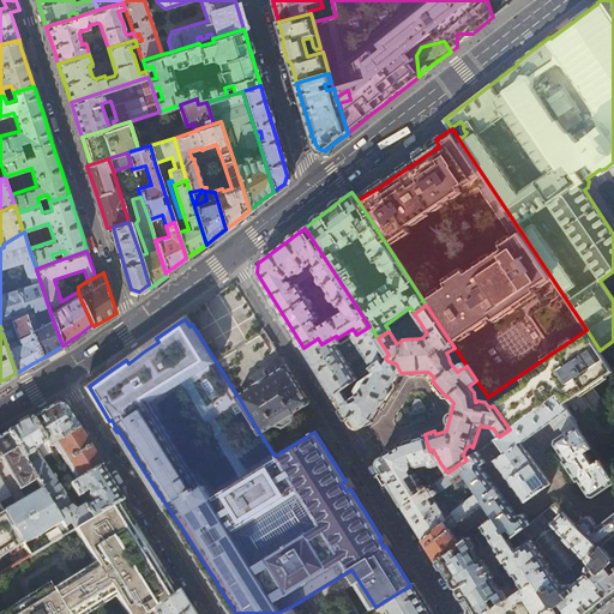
[(378,338),(369,326),(356,335),(353,337),(357,345),(368,361),(372,367),(384,359),(379,353),(385,349),(378,338)]
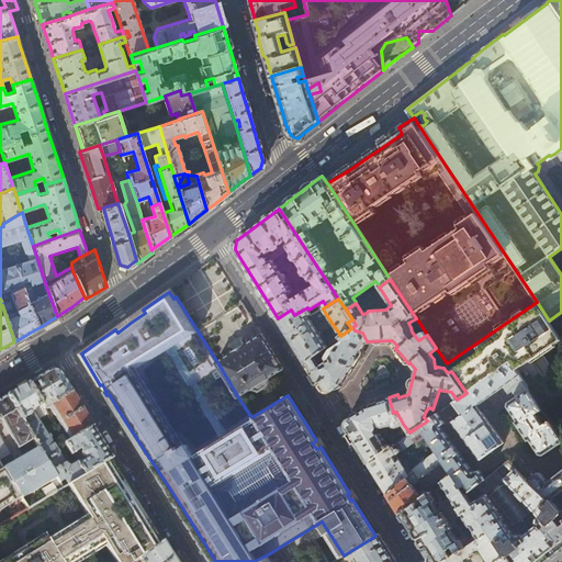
[(549,321),(537,302),(447,363),(451,371),(467,393),(510,361),(516,370),(561,339),(549,321)]
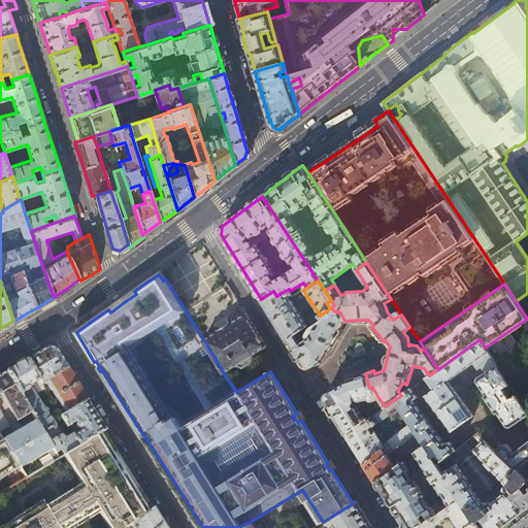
[(293,295),(290,291),(289,289),(276,296),(273,291),(261,299),(272,317),(288,341),(296,334),(320,316),(317,310),(303,319),(295,305),(307,297),(303,290),(293,295)]
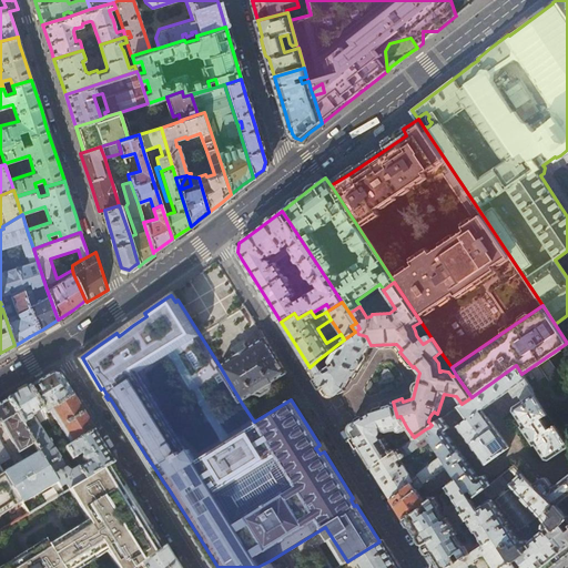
[(356,331),(355,332),(344,340),(348,345),(343,354),(336,353),(334,357),(336,359),(331,363),(332,364),(330,365),(323,366),(323,365),(322,365),(318,359),(310,367),(317,379),(326,394),(328,396),(332,396),(333,396),(337,394),(340,392),(341,393),(347,389),(346,387),(352,377),(354,379),(368,354),(366,353),(371,345),(366,336),(358,334),(356,331)]
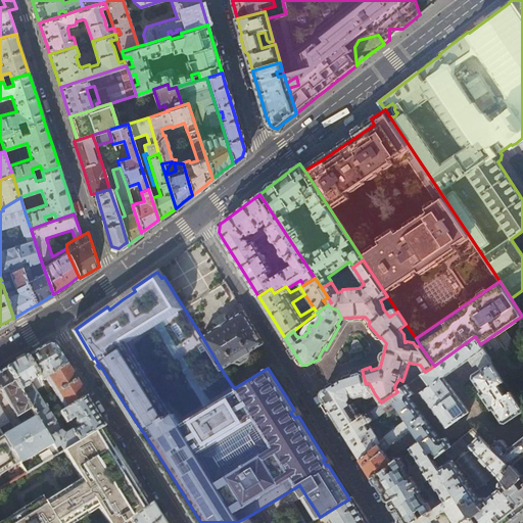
[(244,311),(202,337),(222,370),(235,361),(242,364),(249,359),(251,351),(256,348),(265,343),(244,311)]
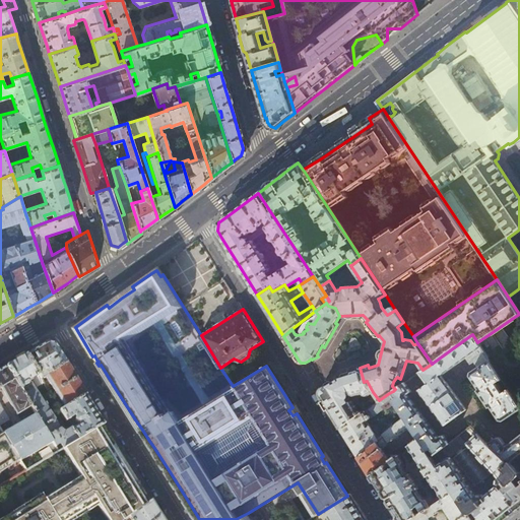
[(480,347),(477,342),(472,334),(432,364),(423,370),(420,372),(429,383),(419,390),(445,425),(466,409),(441,376),(465,359),(480,347)]
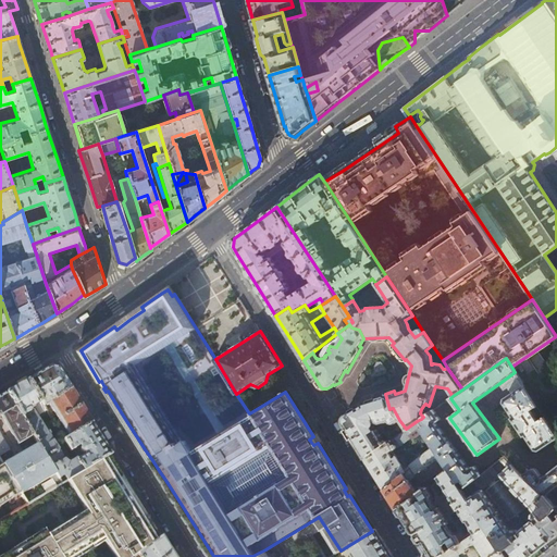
[(40,372),(28,380),(49,416),(50,418),(56,415),(66,431),(61,434),(64,440),(93,423),(82,406),(64,379),(59,369),(50,367),(40,372)]
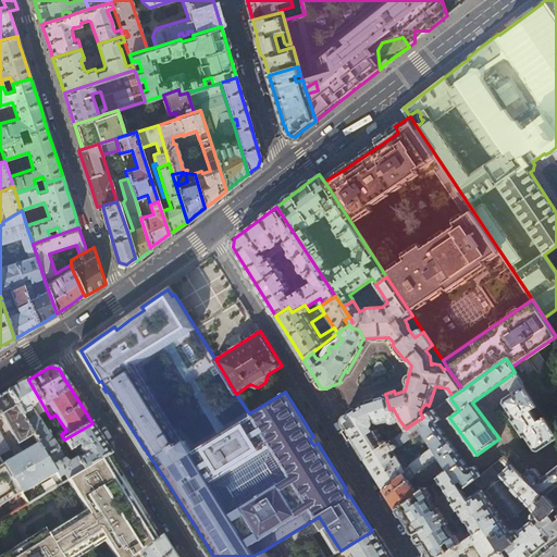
[(515,372),(498,384),(504,391),(508,388),(512,395),(524,386),(515,372)]
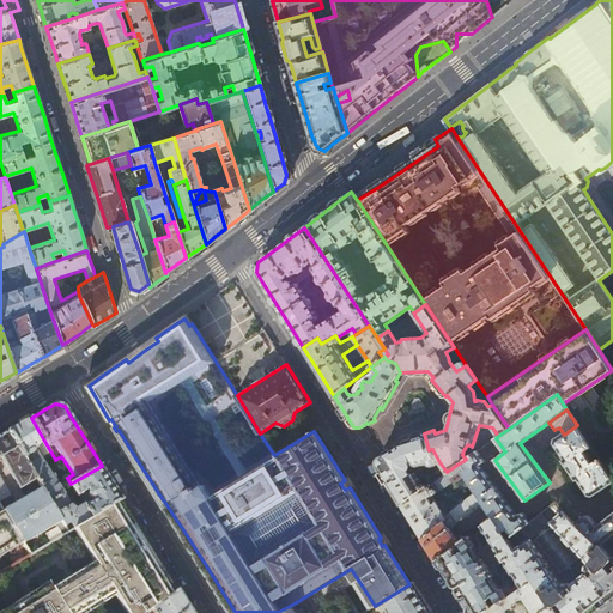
[(61,520),(65,526),(71,522),(74,528),(92,519),(84,505),(84,504),(74,509),(71,507),(54,478),(53,479),(35,451),(32,453),(30,449),(36,447),(43,456),(44,455),(46,459),(49,456),(50,459),(54,457),(31,418),(19,425),(7,432),(36,479),(42,489),(50,502),(53,507),(61,520)]
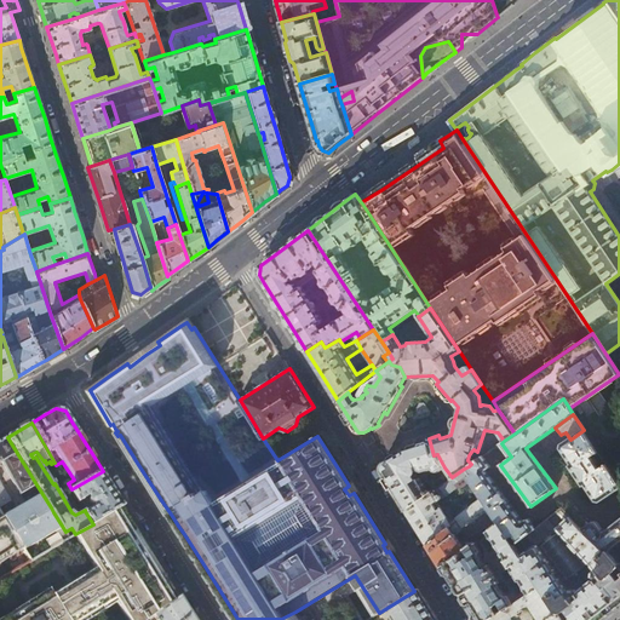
[(619,482),(584,430),(570,440),(562,445),(561,448),(572,464),(570,466),(584,487),(586,486),(596,501),(601,501),(619,488),(619,482)]
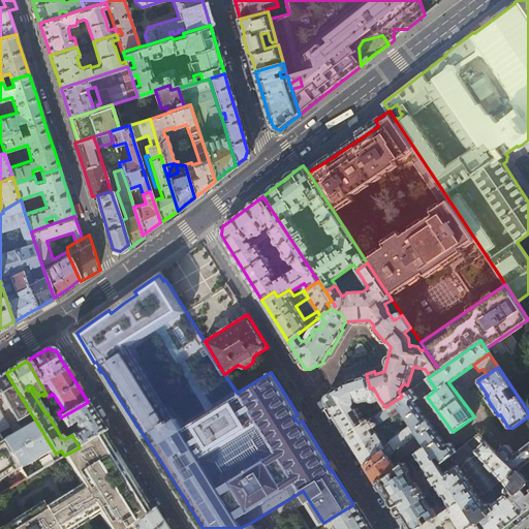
[(0,432),(8,427),(0,412),(0,395),(1,395),(18,422),(31,413),(6,373),(0,376),(0,432)]
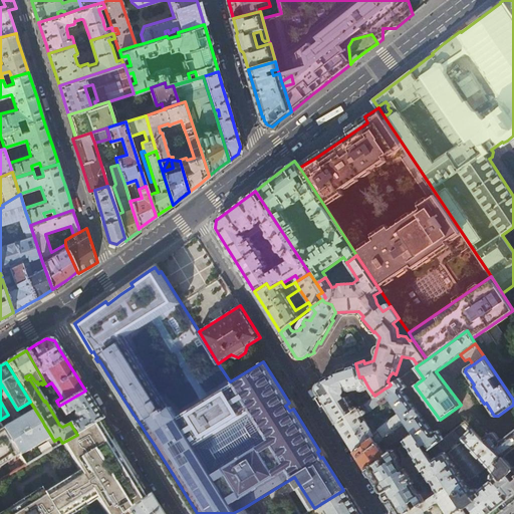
[(364,391),(368,388),(362,376),(359,377),(355,363),(338,368),(338,371),(335,371),(321,381),(318,384),(317,386),(316,387),(316,389),(316,391),(317,393),(323,403),(336,423),(357,409),(355,406),(348,395),(347,395),(348,390),(351,391),(359,389),(360,390),(361,391),(363,391),(364,391)]
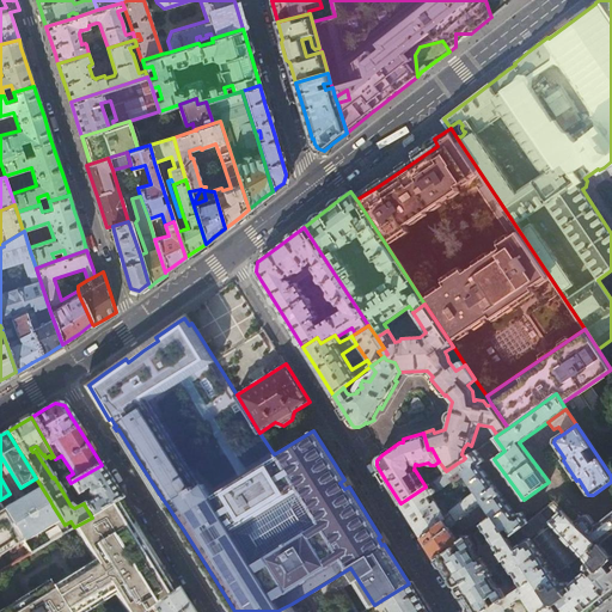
[(465,458),(463,460),(467,467),(463,470),(465,473),(476,489),(483,501),(493,515),(503,531),(508,527),(513,533),(528,521),(521,512),(516,515),(479,465),(484,461),(477,451),(465,458)]
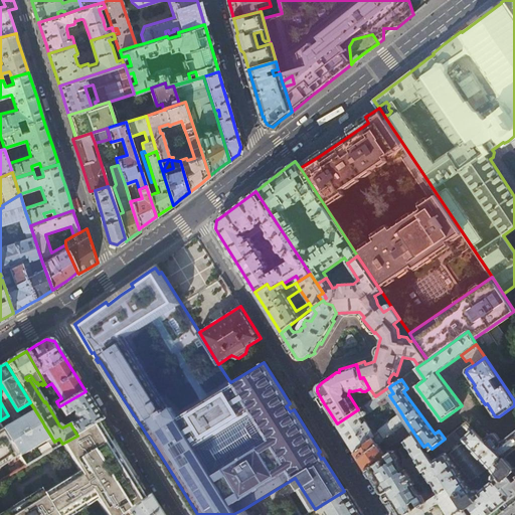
[(389,395),(385,389),(375,396),(360,408),(362,411),(363,411),(365,411),(366,412),(380,402),(382,405),(391,398),(389,395)]
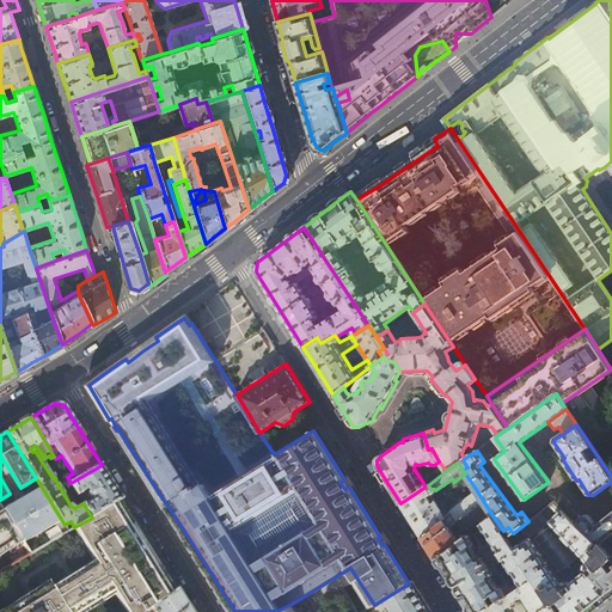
[(102,465),(71,483),(78,494),(89,488),(87,491),(89,493),(89,495),(91,497),(92,499),(93,499),(84,505),(92,518),(115,503),(123,500),(112,482),(110,479),(102,465)]
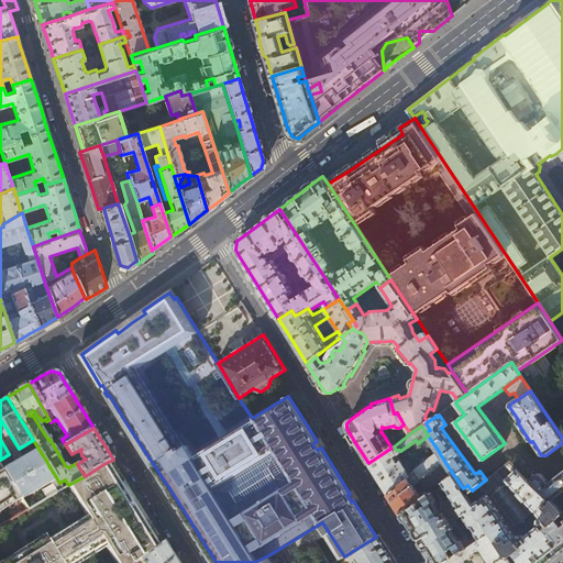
[(394,446),(392,448),(368,463),(376,477),(388,495),(410,477),(415,484),(418,482),(444,461),(438,450),(408,474),(395,454),(396,453),(397,454),(398,454),(399,453),(400,451),(399,450),(397,450),(396,450),(394,446)]
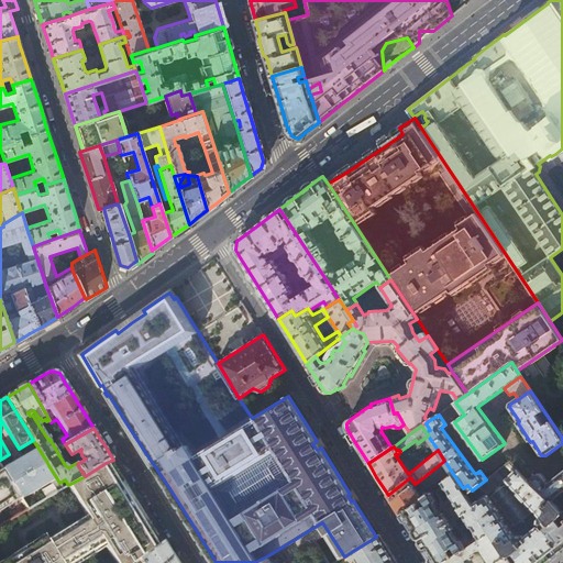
[(40,465),(46,461),(39,449),(3,468),(12,482),(19,477),(21,482),(14,486),(22,497),(56,477),(48,465),(42,468),(40,465)]
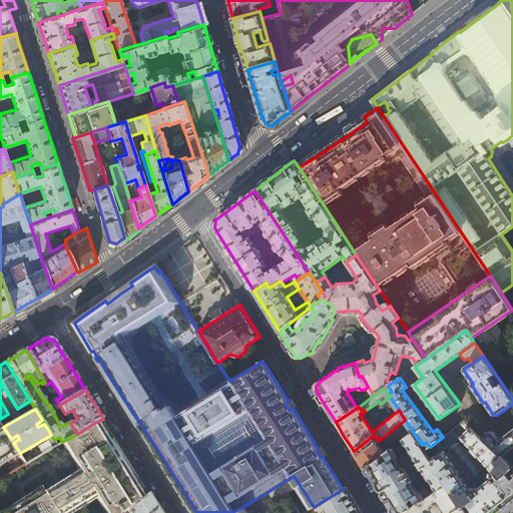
[(404,439),(413,432),(405,420),(381,439),(384,443),(386,441),(389,444),(402,435),(404,439)]
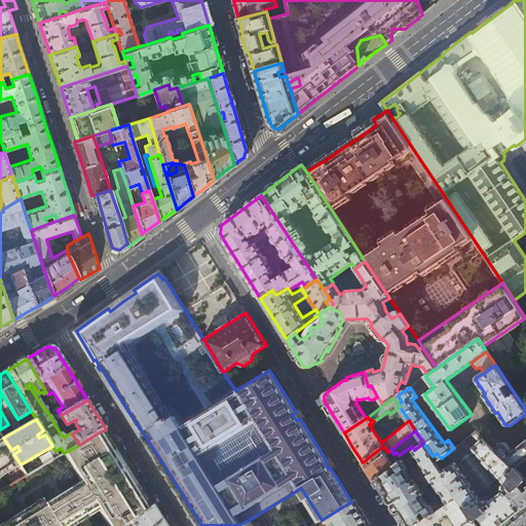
[(477,430),(454,448),(441,458),(437,462),(459,497),(479,525),(514,525),(521,521),(525,516),(525,478),(517,467),(516,467),(515,467),(495,449),(477,430)]
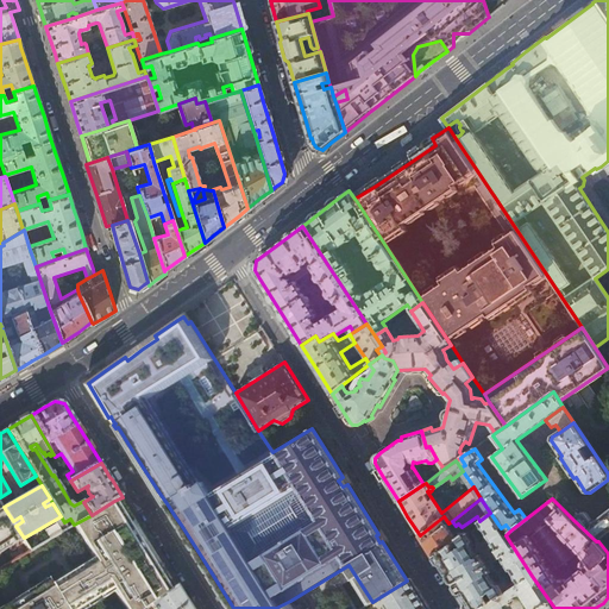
[(114,501),(92,515),(74,525),(94,558),(52,584),(67,608),(80,608),(113,589),(125,608),(145,608),(152,604),(170,591),(154,563),(138,539),(114,501)]
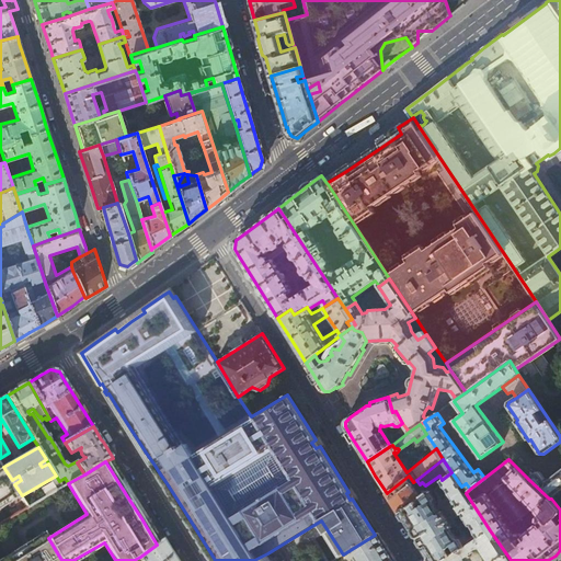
[(0,502),(10,496),(13,501),(22,495),(14,484),(12,480),(3,467),(3,466),(0,467),(0,502)]
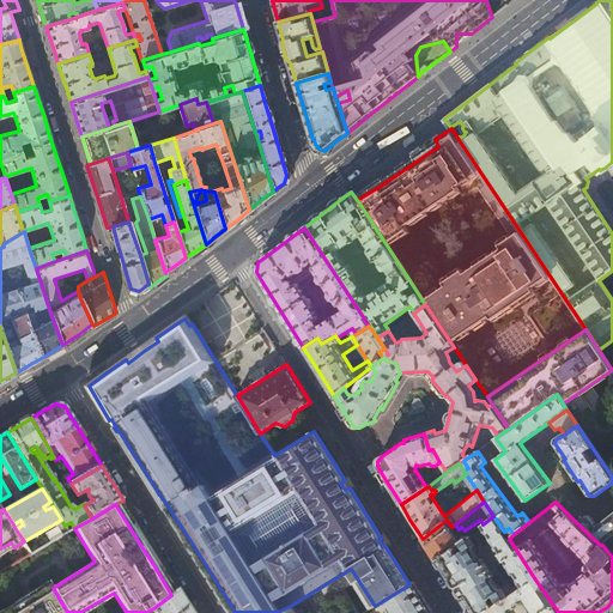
[(587,515),(577,523),(600,545),(601,545),(602,545),(612,535),(612,557),(612,514),(598,526),(590,516),(587,515)]
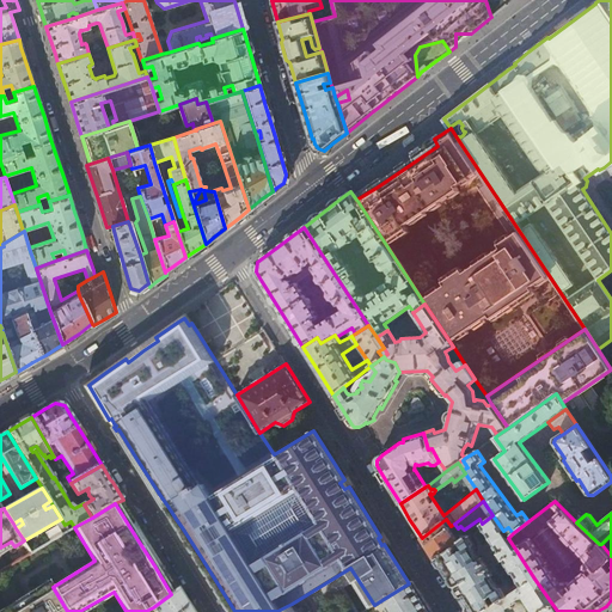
[(493,515),(482,524),(482,525),(521,582),(524,586),(534,579),(508,538),(503,531),(493,515)]
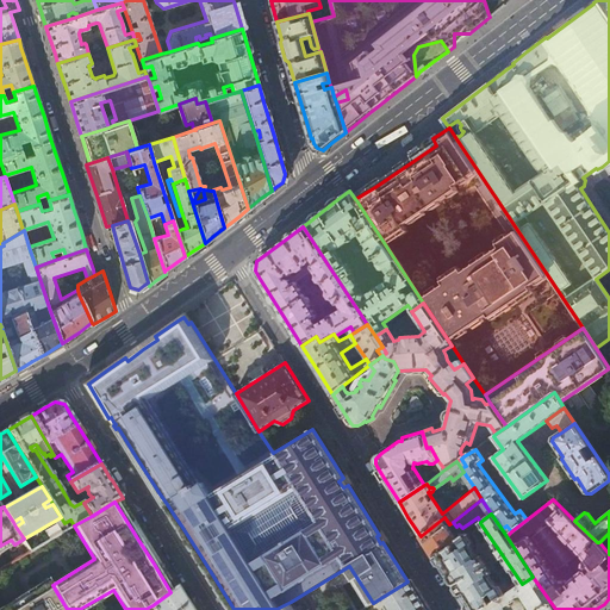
[(448,527),(449,524),(444,517),(421,536),(428,548),(434,558),(458,540),(448,527)]
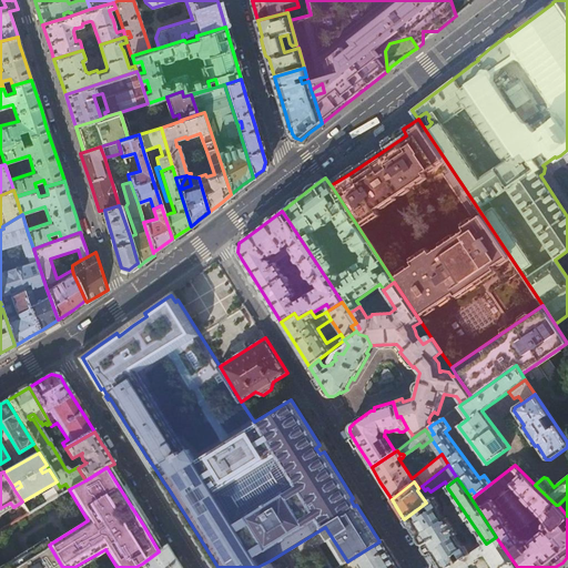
[(426,503),(404,519),(409,528),(412,527),(417,535),(418,537),(423,543),(435,563),(432,564),(434,567),(446,567),(486,544),(484,540),(474,546),(472,541),(467,545),(463,543),(457,534),(459,533),(447,515),(445,516),(440,508),(440,504),(435,496),(426,503)]
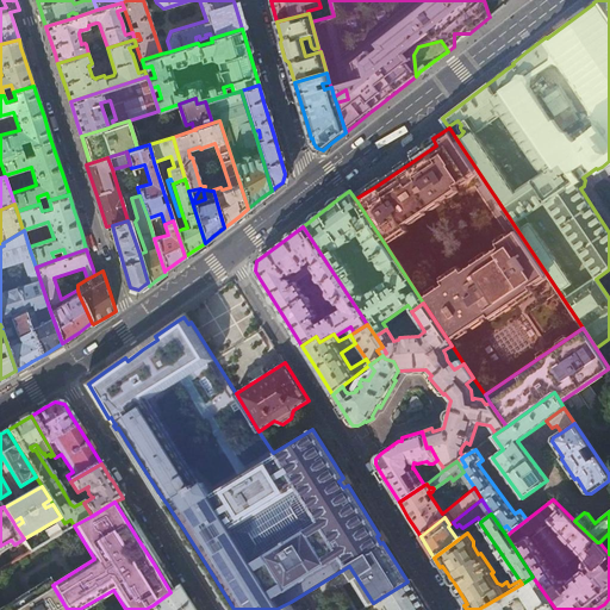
[(555,609),(533,577),(522,584),(479,609),(555,609)]
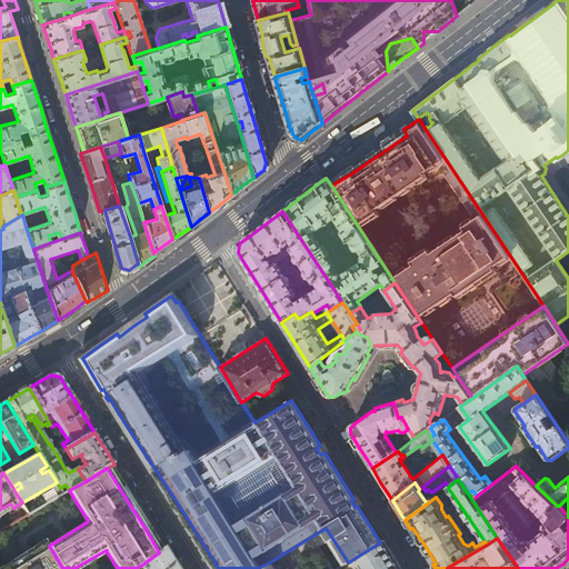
[(380,542),(357,557),(363,568),(402,568),(396,558),(385,540),(380,542)]
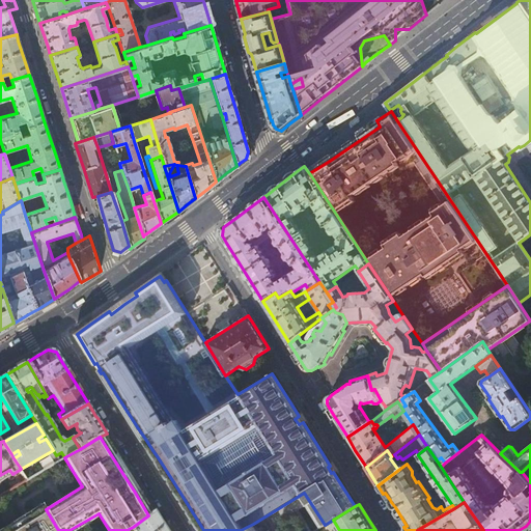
[(58,530),(46,509),(45,506),(4,530),(58,530)]
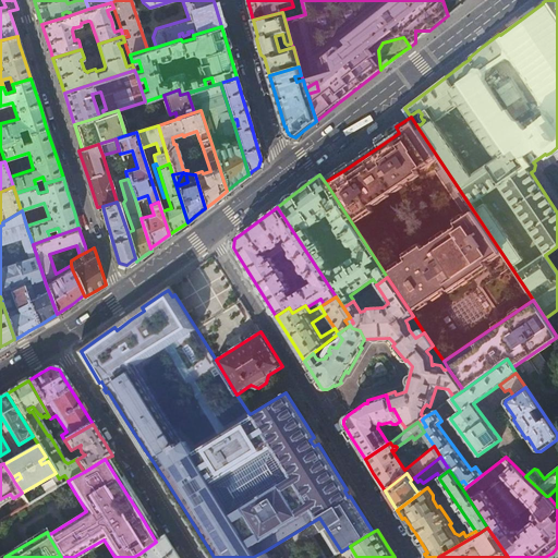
[(156,542),(140,554),(142,557),(176,557),(166,543),(162,537),(156,542)]
